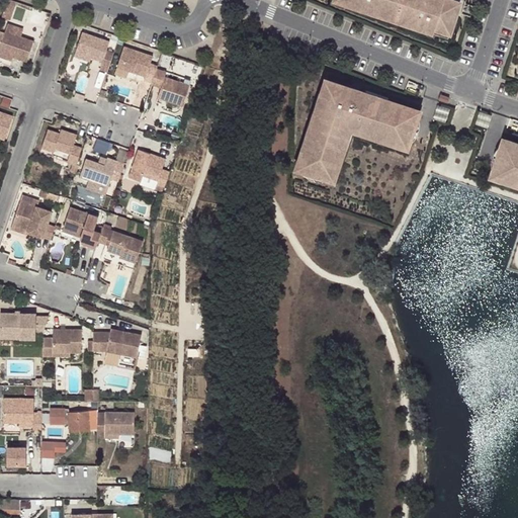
[(335,0),(445,36),(457,0),(335,0)]
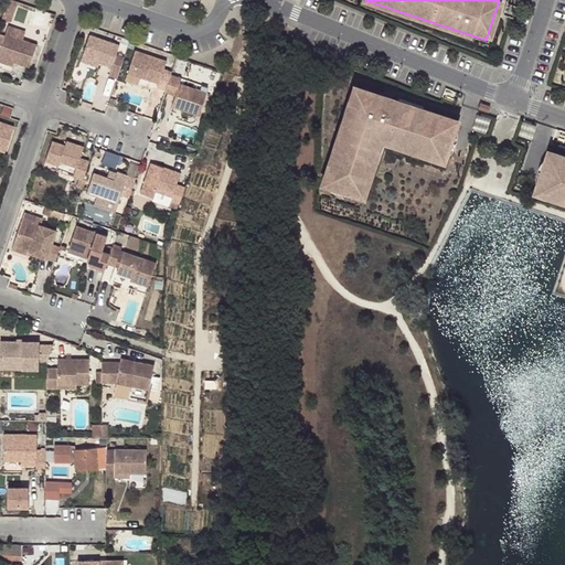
[(22,42),(24,35),(7,30),(4,36),(22,42)]
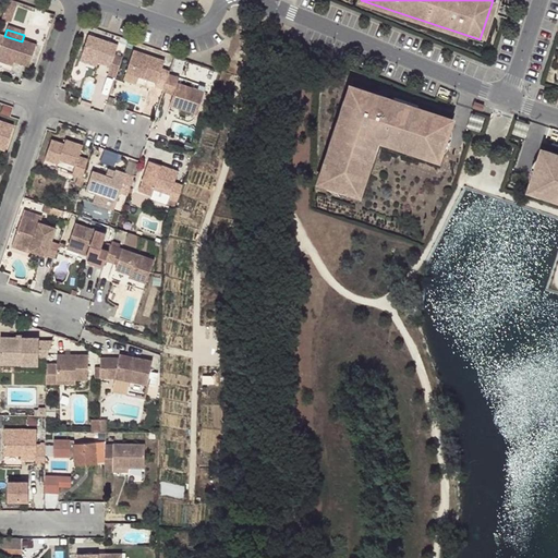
[(0,59),(13,63),(28,69),(36,46),(22,41),(4,36),(3,38),(0,36),(0,59)]
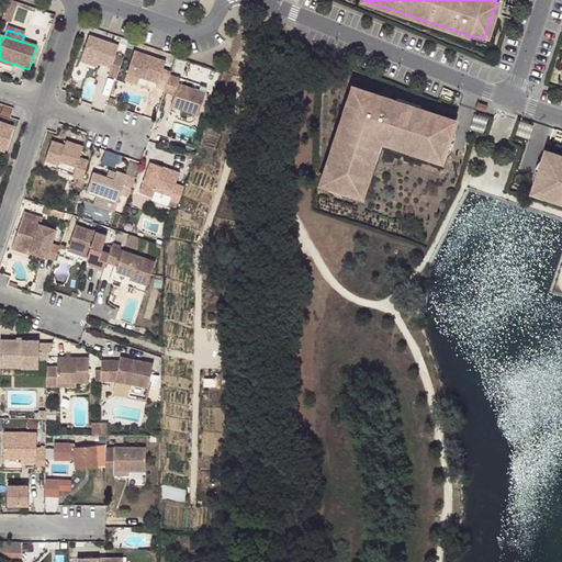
[(80,58),(98,64),(109,68),(107,77),(115,79),(122,58),(114,56),(117,46),(87,36),(80,58)]
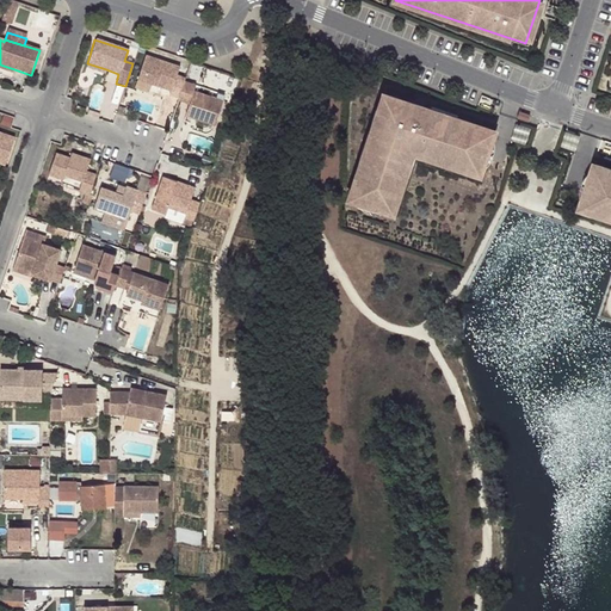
[(168,94),(178,98),(184,81),(185,78),(174,74),(178,66),(146,55),(137,79),(159,87),(170,91),(168,94)]
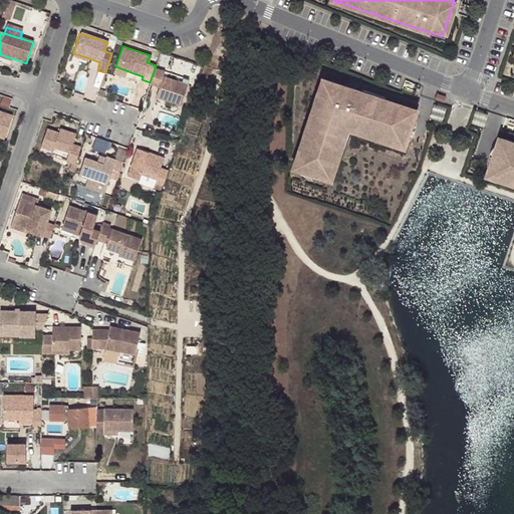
[(89,58),(73,53),(71,56),(87,62),(89,58)]
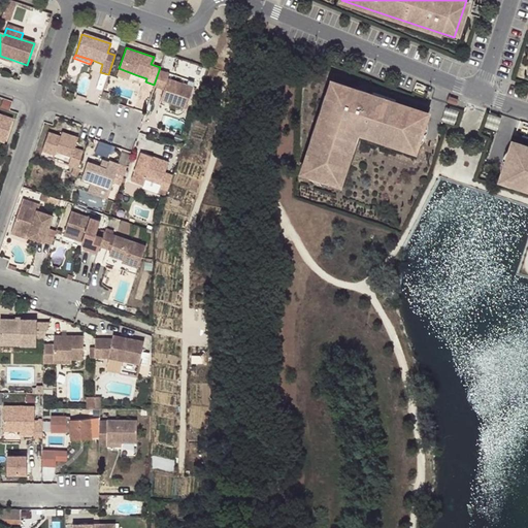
[(0,60),(11,64),(12,60),(0,56),(0,60)]
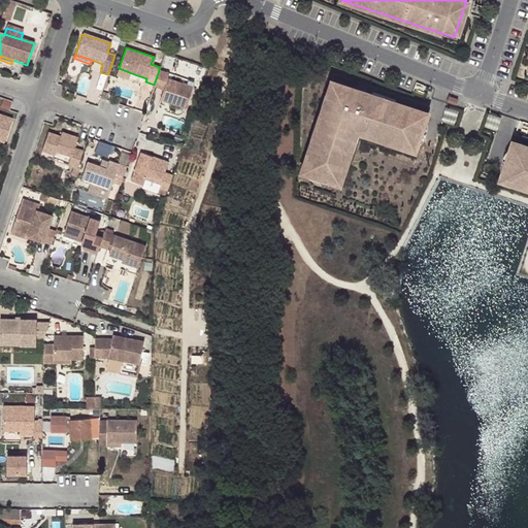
[(137,75),(119,68),(116,75),(134,83),(137,75)]
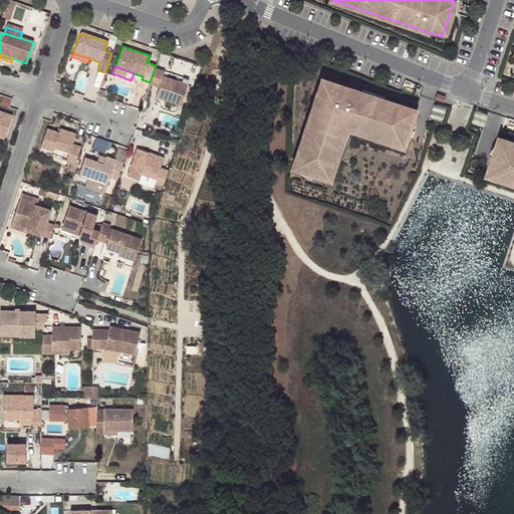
[(150,82),(150,84),(159,87),(155,98),(180,106),(187,85),(163,77),(164,72),(155,68),(150,82)]
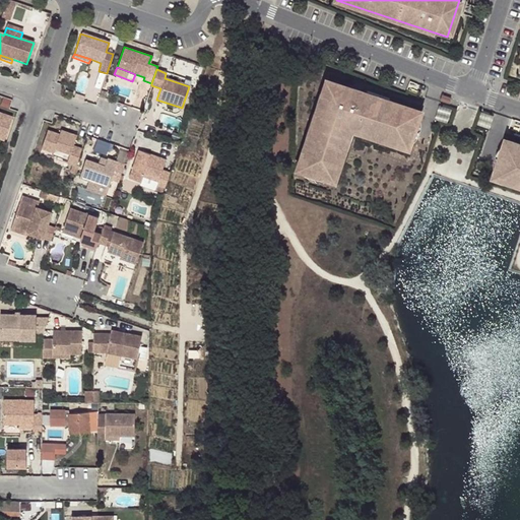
[(421,111),(327,79),(298,169),(335,181),(352,129),(409,148),(421,111)]
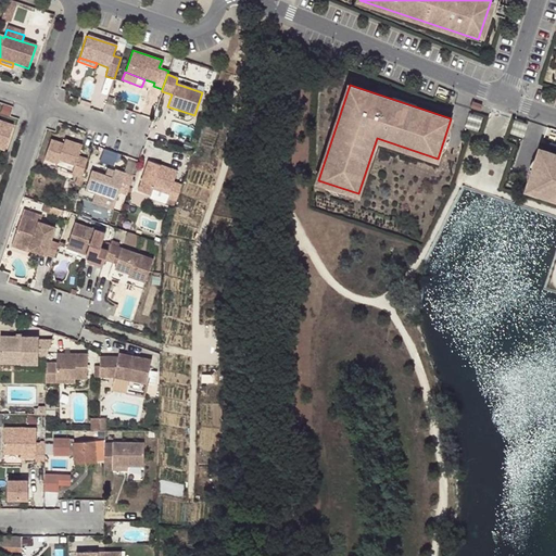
[(114,98),(108,96),(105,103),(112,105),(114,98)]
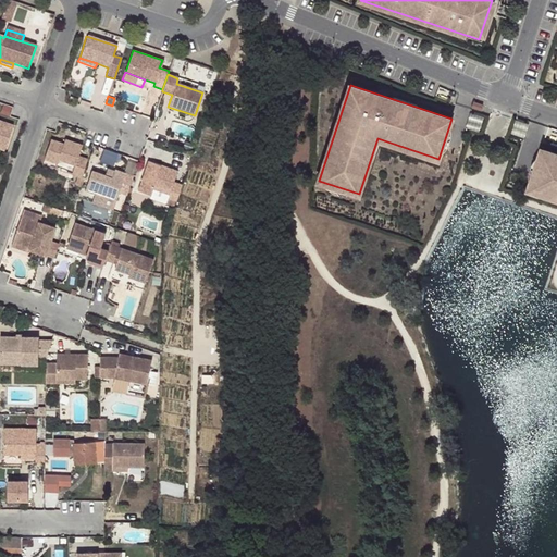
[(481,111),(483,106),(473,102),(471,108),(481,111)]
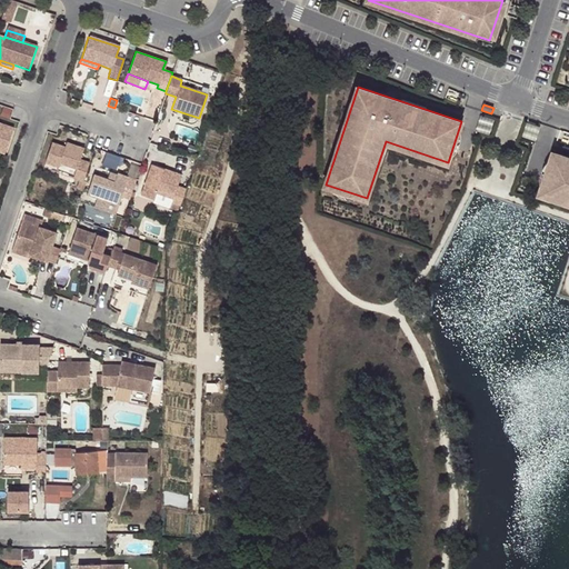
[(476,130),(489,135),(493,119),(480,116),(476,130)]
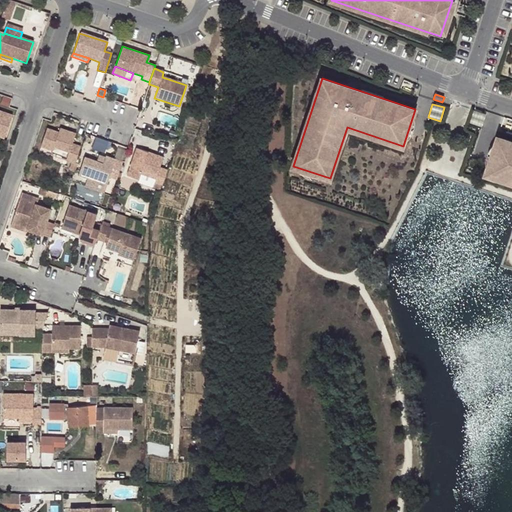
[(0,135),(4,137),(12,114),(0,110),(0,135)]
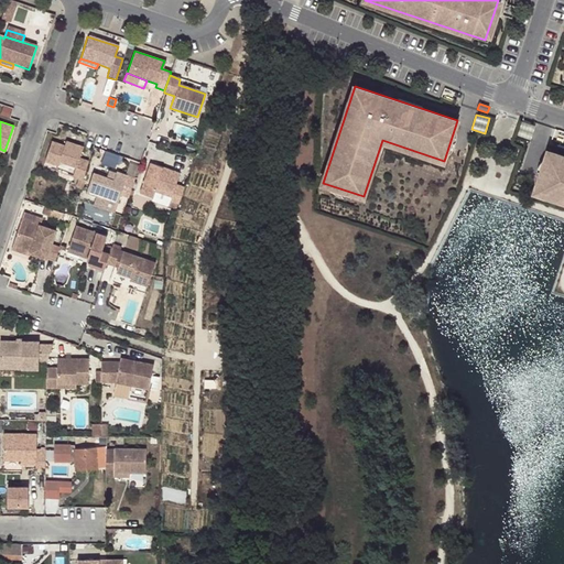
[(518,136),(531,140),(535,126),(523,121),(518,136)]
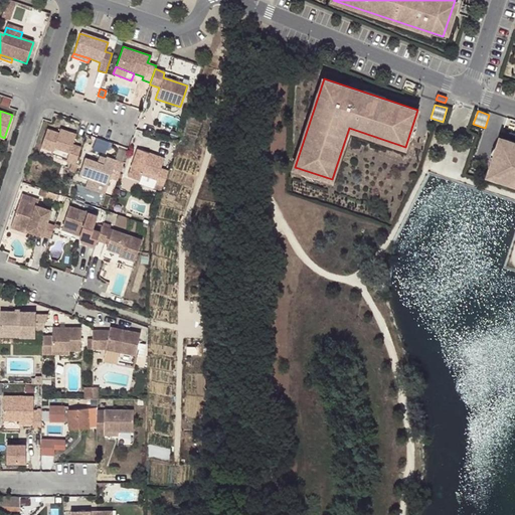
[(74,163),(80,146),(71,143),(74,134),(58,128),(57,133),(45,129),(39,146),(51,150),(52,147),(66,152),(64,161),(74,164),(74,163)]
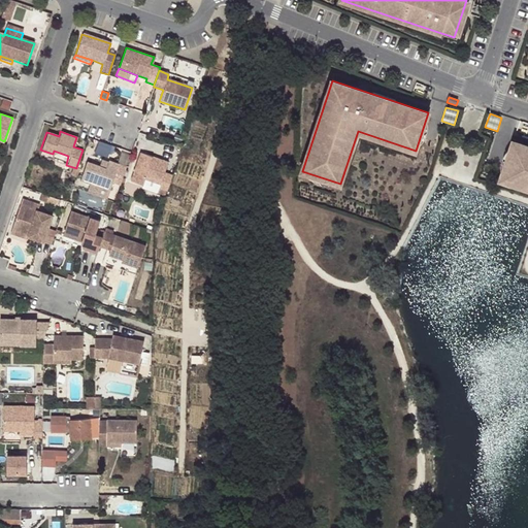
[(527,145),(516,142),(503,179),(527,188),(527,145)]
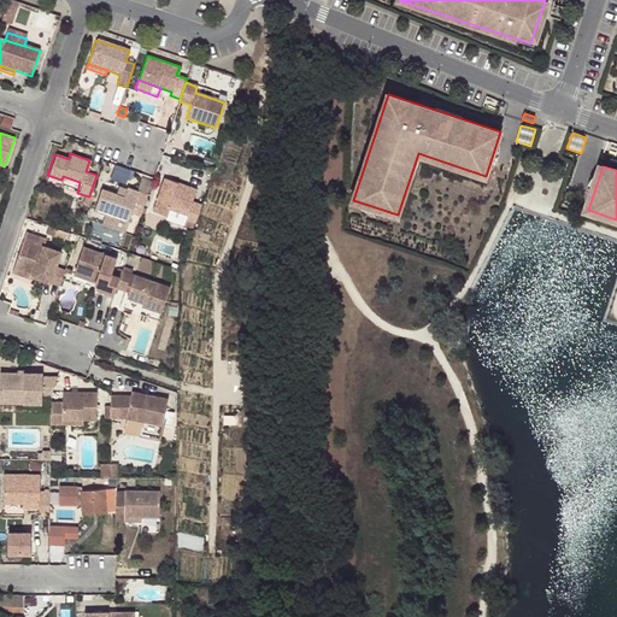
[(168,210),(169,204),(188,210),(187,216),(184,219),(187,221),(195,223),(201,205),(192,201),(195,189),(163,178),(152,211),(165,216),(168,210)]
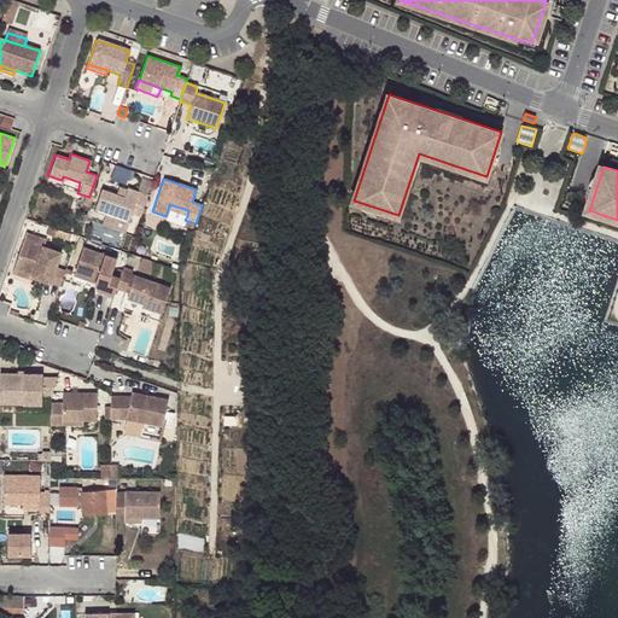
[(101,188),(93,210),(104,215),(118,220),(127,222),(130,213),(140,216),(147,194),(126,187),(126,188),(123,196),(116,193),(101,188)]
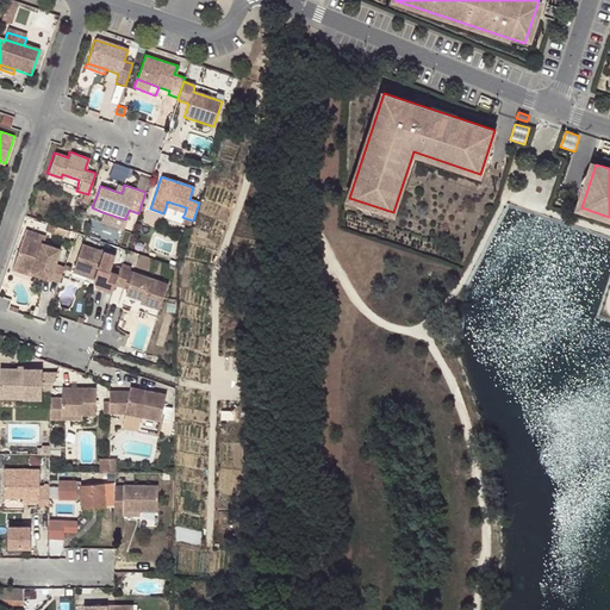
[(166,207),(185,213),(186,207),(167,201),(166,207)]
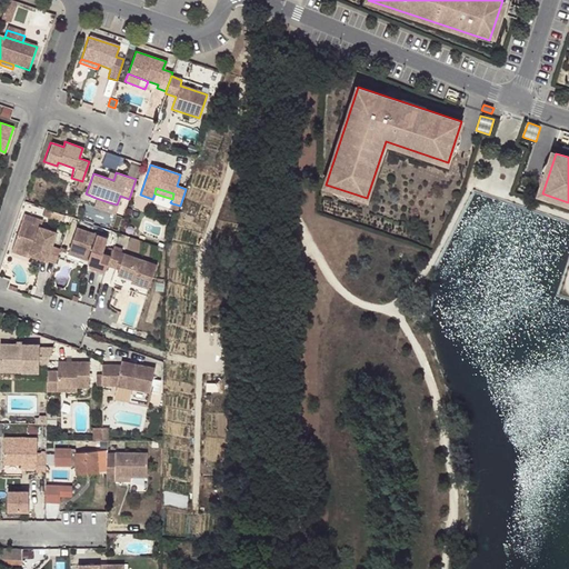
[(92,207),(106,211),(109,202),(96,198),(92,207)]
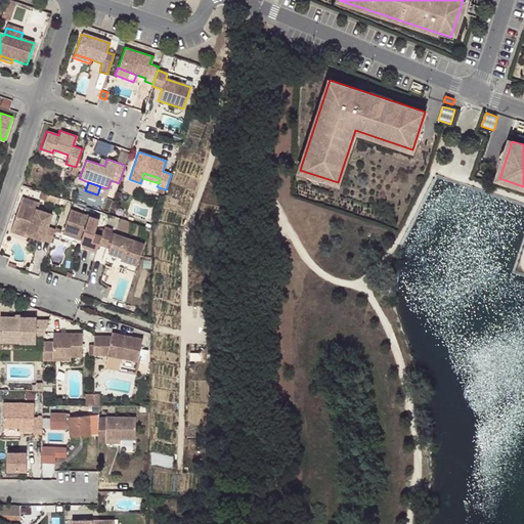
[(54,202),(56,197),(41,191),(39,198),(45,200),(46,199),(54,202)]
